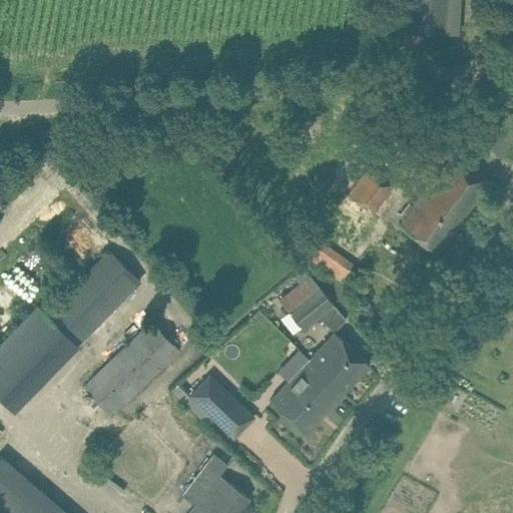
[(457,32),(457,12),(458,0),(395,0),(395,29),(457,32)]
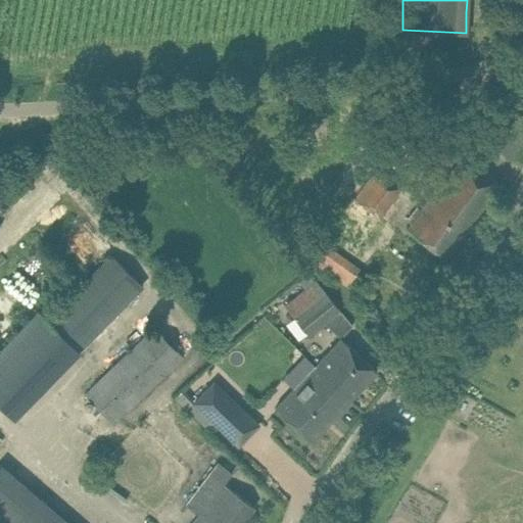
[(378,169),(328,234),(361,257),(391,218),(385,212),(438,137),(419,123),(382,172),(378,169)]
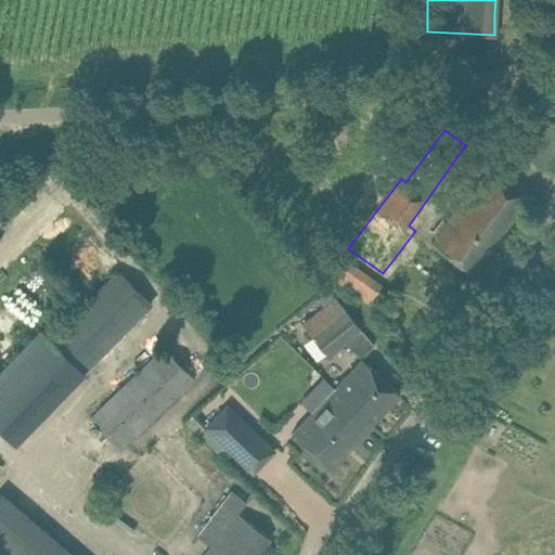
[(431,243),(474,274),(497,245),(529,195),(489,167),(447,223),(442,220),(437,227),(442,230),(431,243)]
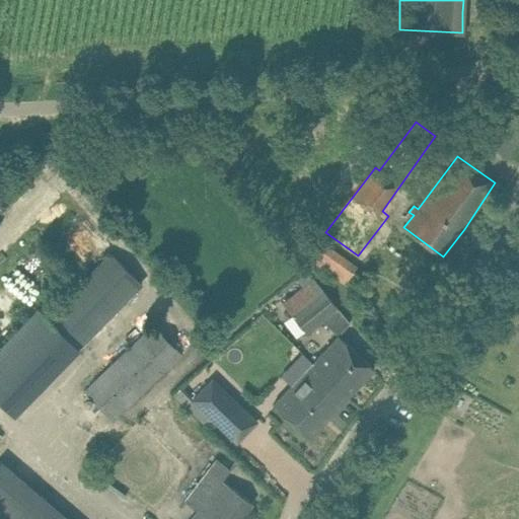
[(299,251),(344,284),(357,268),(310,234),(299,251)]
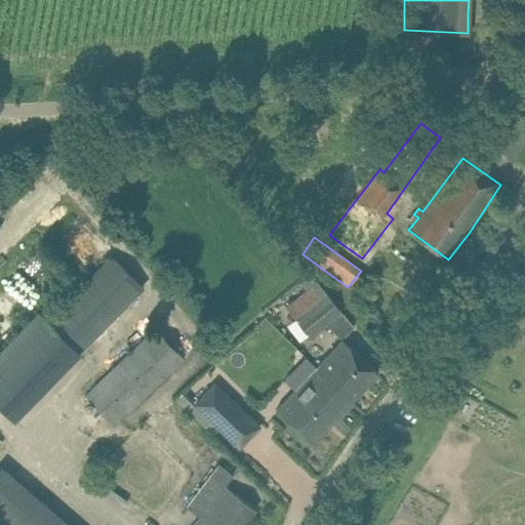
[(0,353),(0,407),(15,422),(147,288),(112,255),(47,322),(39,314),(0,353)]
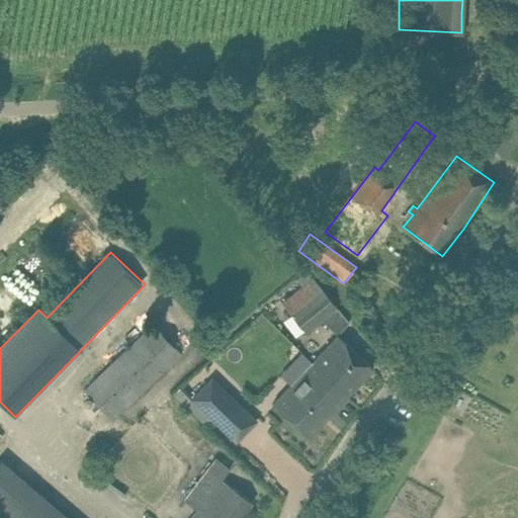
[(281,303),(290,314),(306,332),(336,307),(313,278),(281,303)]
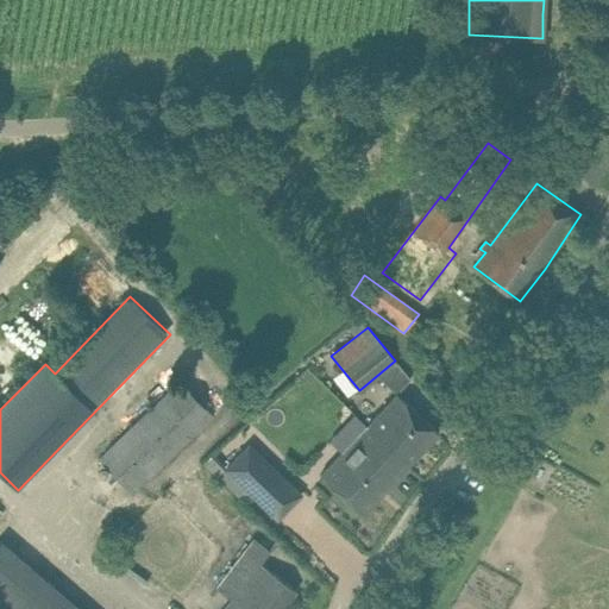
[(98,459),(131,493),(212,415),(179,381),(98,459)]
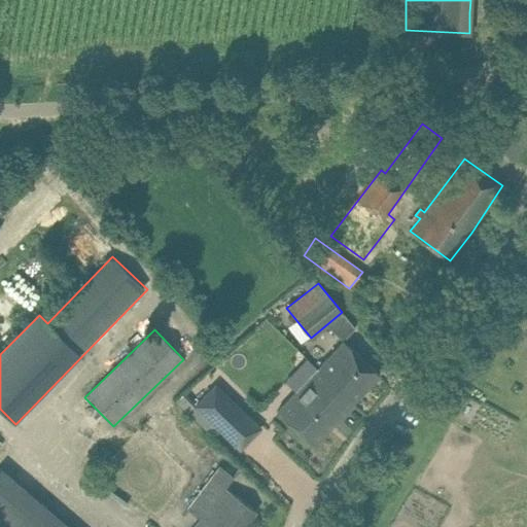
[(344,342),(319,367),(353,400),(378,374),(344,342)]
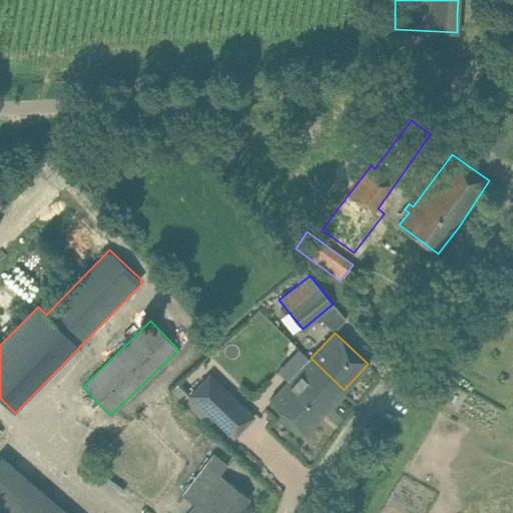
[(304,432),(344,390),(311,358),(271,400),(304,432)]
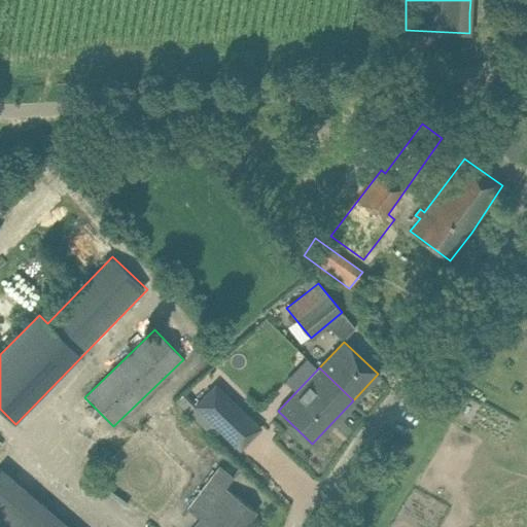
[(223,434),(245,412),(226,394),(221,400),(210,389),(194,406),(223,434)]
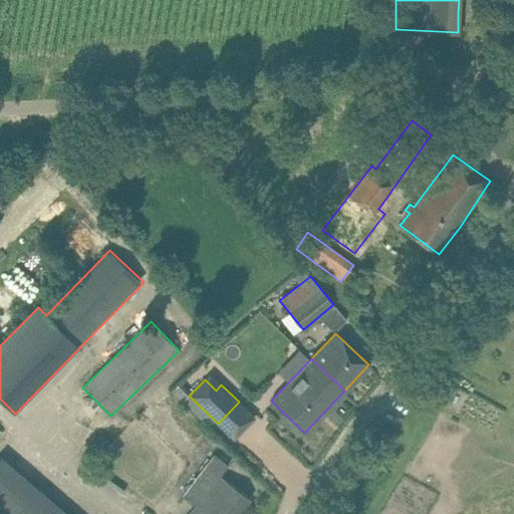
[(233,513),(247,496),(228,481),(220,475),(228,464),(215,455),(183,496),(195,505),(188,513),(233,513)]
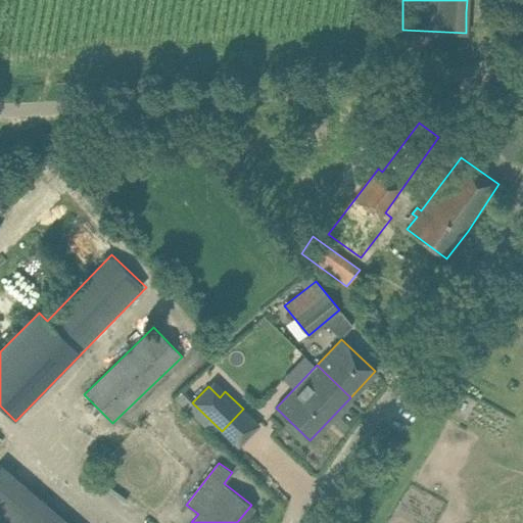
[(65,522),(0,467),(0,522),(65,522)]
